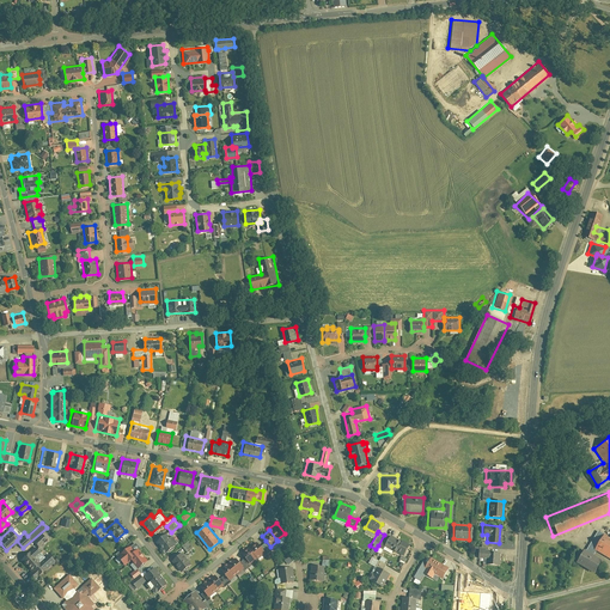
[(165,532),(156,540),(162,547),(159,548),(164,554),(177,543),(171,535),(170,537),(165,532)]
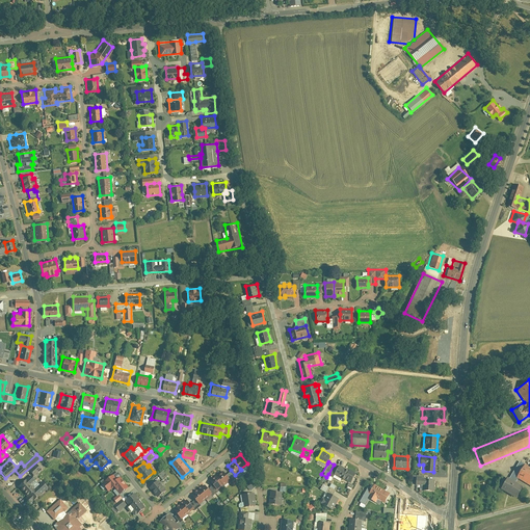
[(334,473),(339,464),(335,462),(334,465),(328,474),(333,475),(334,473)]
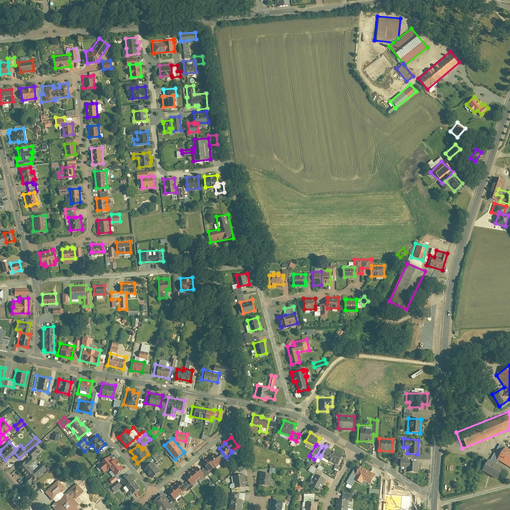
[(321,455),(336,463),(341,454),(335,451),(335,452),(326,446),(321,455)]
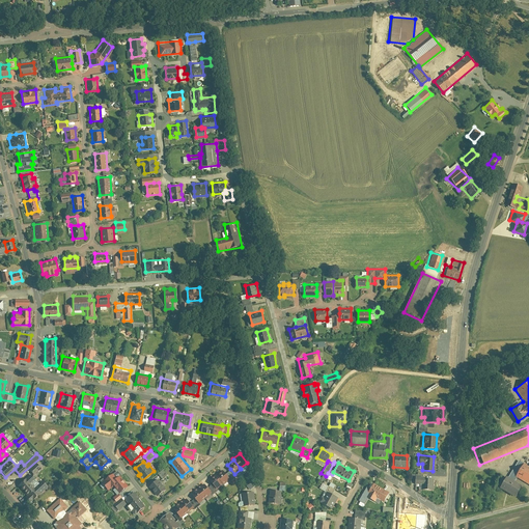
[(528,465),(527,469),(519,467),(513,475),(528,483),(528,465)]
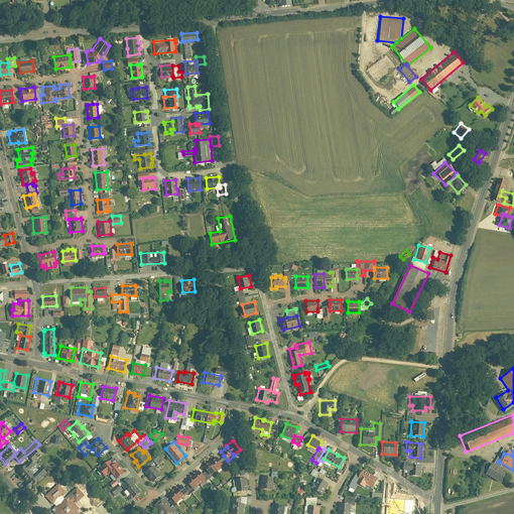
[(157,455),(151,459),(156,465),(161,460),(157,455)]
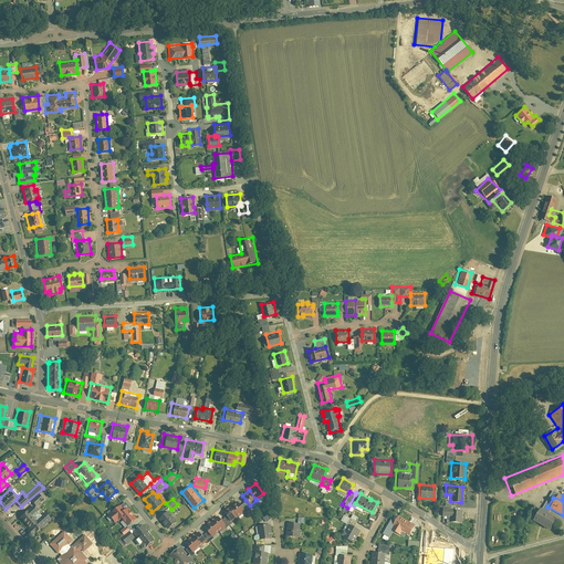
[(240,504),(237,500),(223,510),(226,514),(230,520),(244,510),(240,504)]
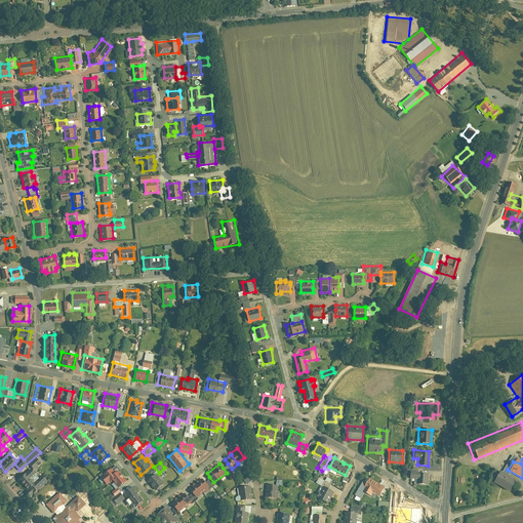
[(228,474),(233,470),(232,469),(228,464),(223,468),(227,473),(228,474)]
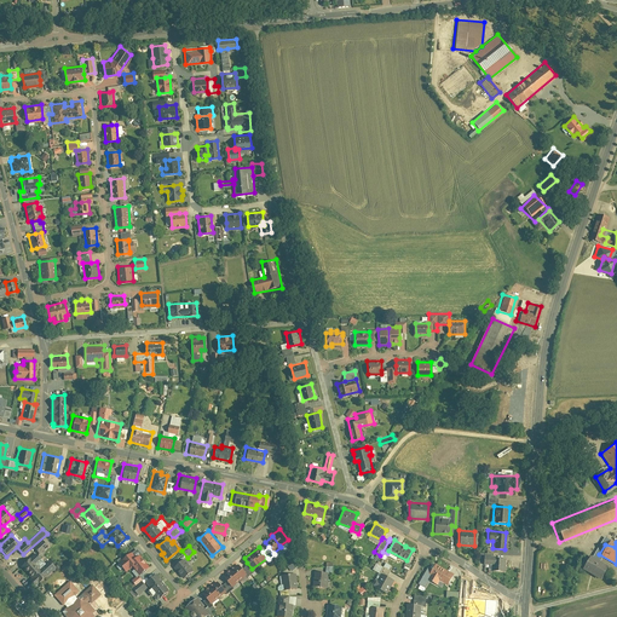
[(36,551),(19,566),(36,584),(56,568),(48,558),(46,560),(36,551)]
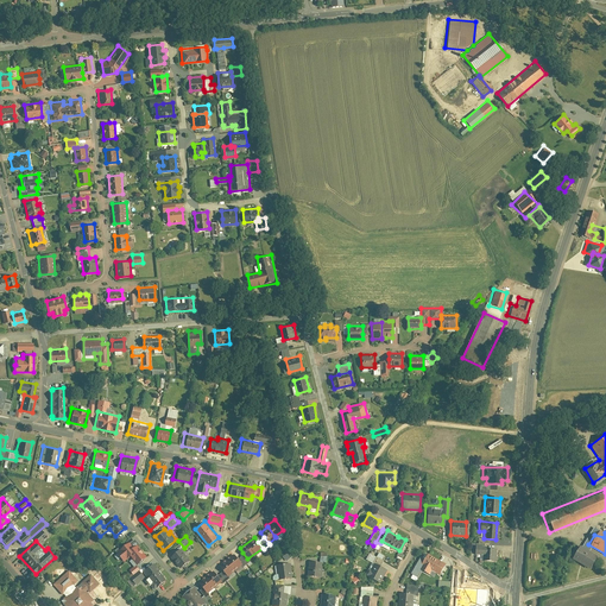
[(130,541),(115,550),(122,560),(131,555),(136,562),(145,556),(137,544),(133,547),(130,541)]
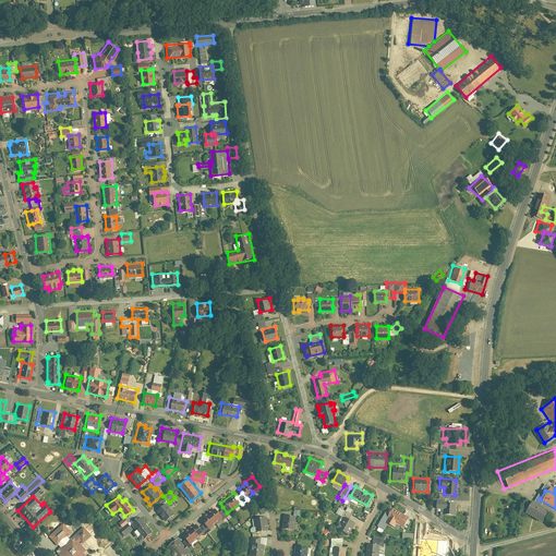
[(455,502),(435,500),(434,509),(442,509),(442,516),(454,516),(455,502)]
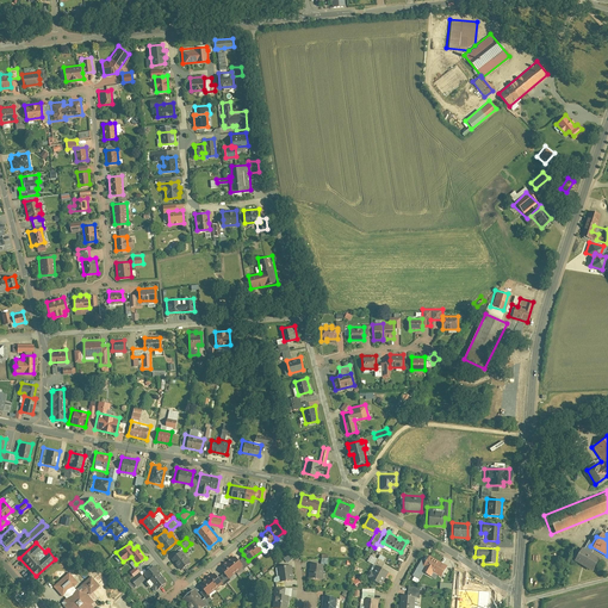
[(599,557),(583,547),(576,559),(591,569),(599,557)]
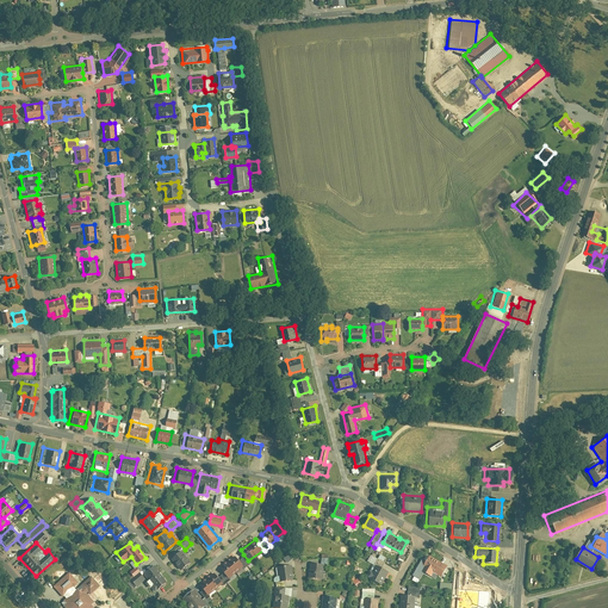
[(180,548),(171,557),(180,570),(191,562),(180,548)]
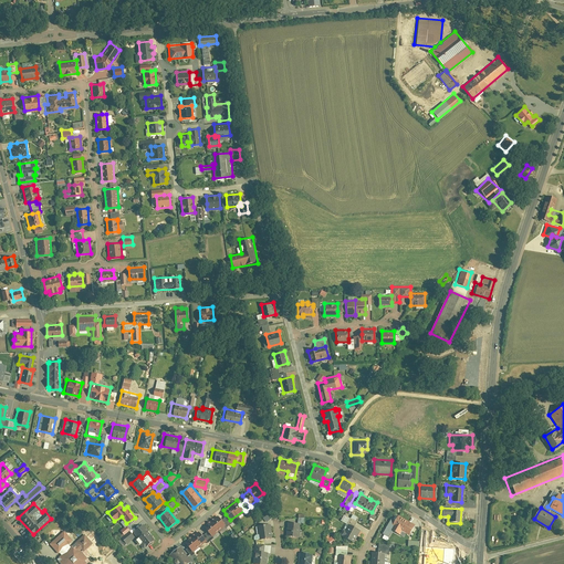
[(350,517),(343,513),(340,519),(346,522),(350,517)]
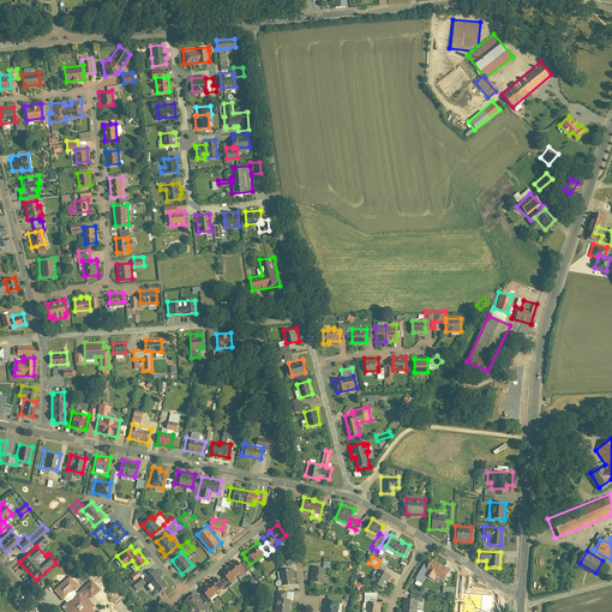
[(245,570),(251,565),(250,564),(245,558),(239,563),(244,569),(245,570)]
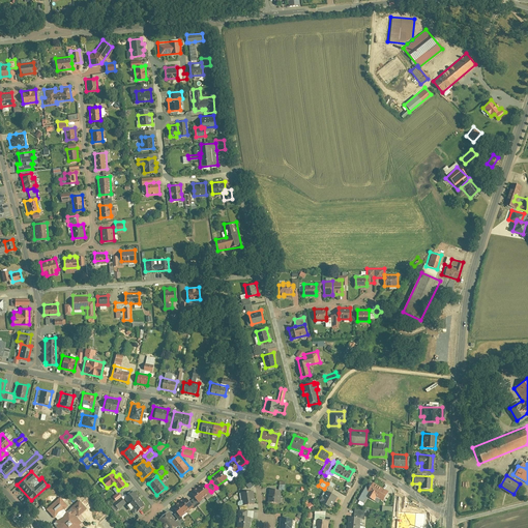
[(388,490),(373,481),(364,494),(373,499),(376,495),(382,499),(388,490)]
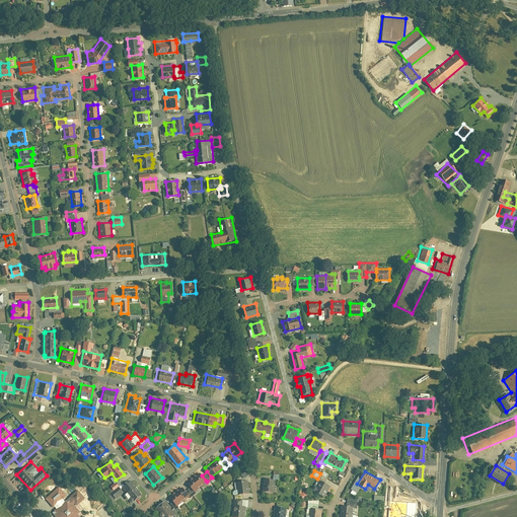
[(202,475),(199,472),(187,482),(191,487),(194,491),(206,481),(202,475)]
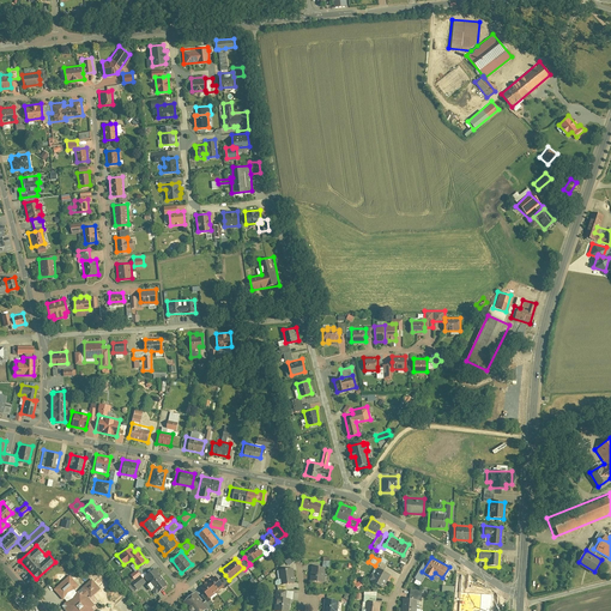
[(325,566),(312,564),(309,580),(324,581),(325,566)]
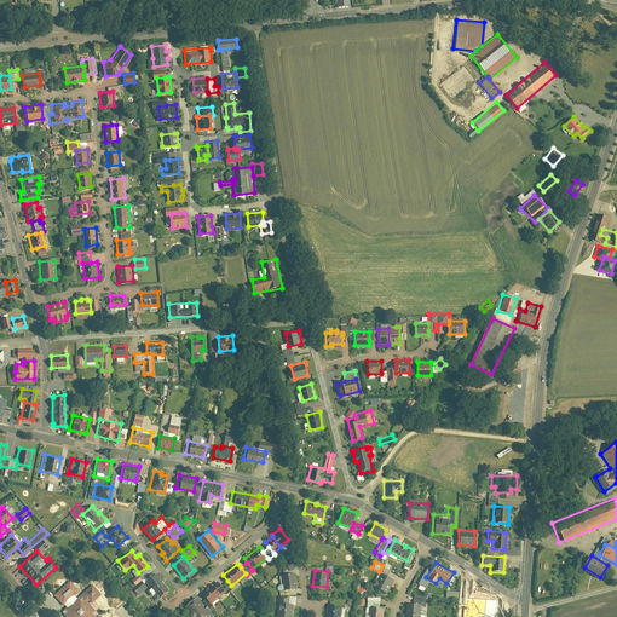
[(156,572),(145,581),(157,598),(168,589),(156,572)]
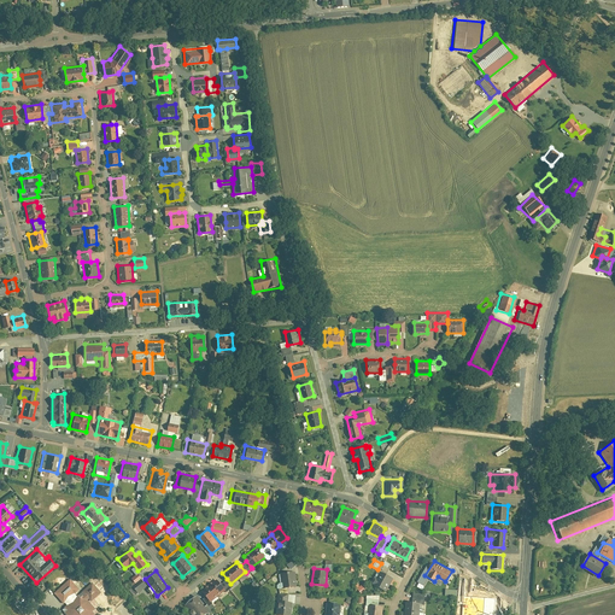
[(294,570),(280,573),(282,587),(297,585),(294,570)]
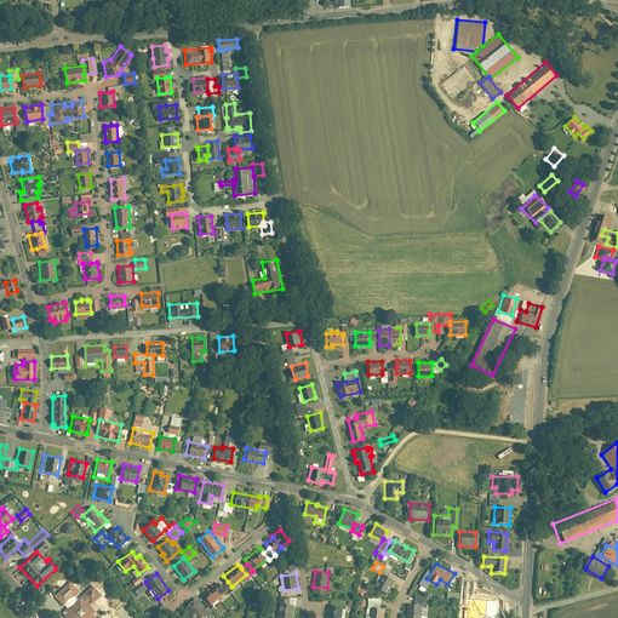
[(372,584),(387,593),(394,581),(382,573),(377,581),(375,579),(372,584)]
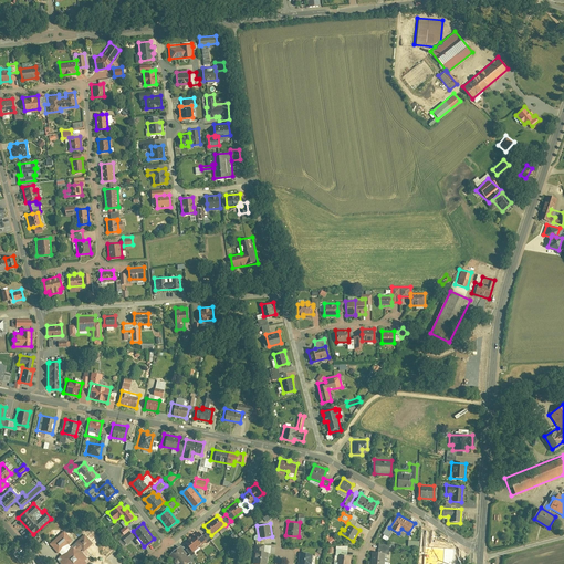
[(64,529),(49,543),(56,552),(58,551),(60,553),(55,557),(61,563),(82,563),(85,562),(83,560),(86,556),(82,552),(92,542),(84,533),(70,545),(68,543),(73,538),(64,529)]
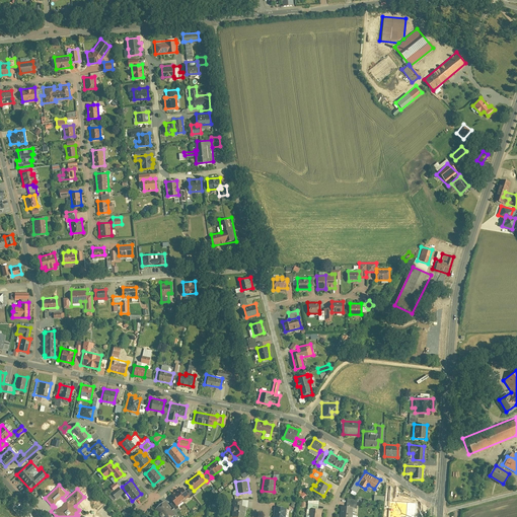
[(181,486),(169,495),(176,505),(189,496),(185,491),(181,486)]
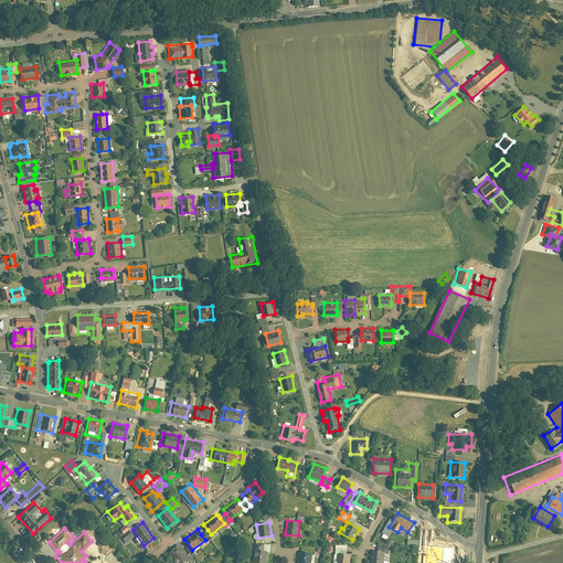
[(206,540),(212,535),(211,534),(208,530),(201,534),(205,540),(206,540)]
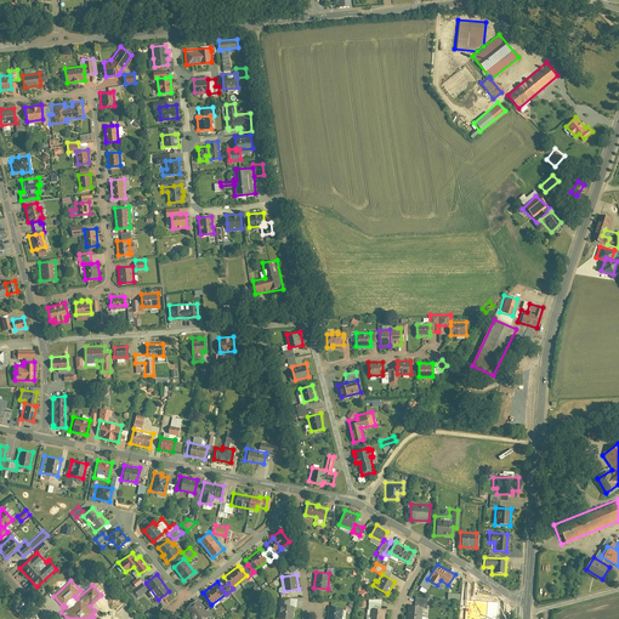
[(141,584),(132,591),(136,597),(145,590),(141,584)]
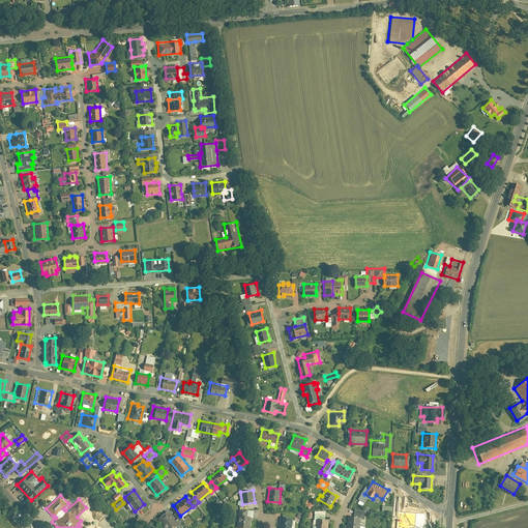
[(239,508),(237,527),(250,527),(251,517),(246,516),(246,509),(239,508)]
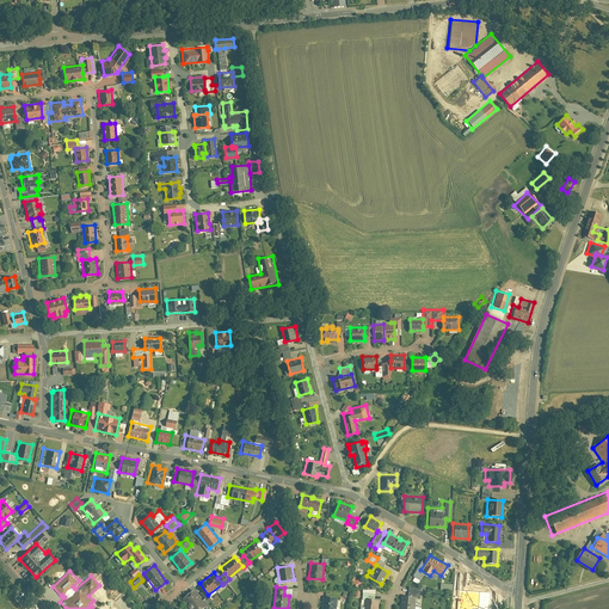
[(418,597),(419,588),(410,586),(408,596),(414,597),(418,597)]
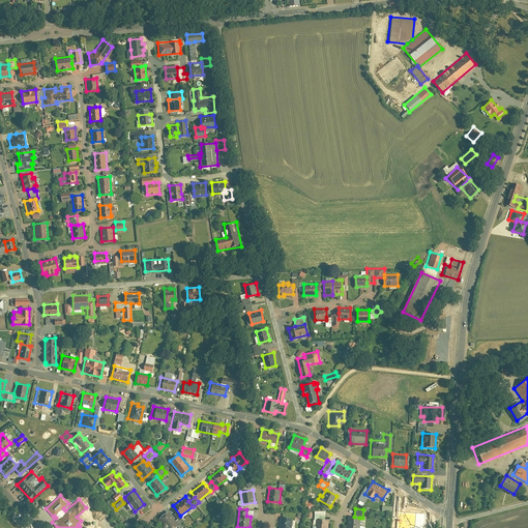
[(419,519),(419,509),(410,509),(410,523),(411,523),(410,527),(424,527),(424,523),(419,523),(419,519)]
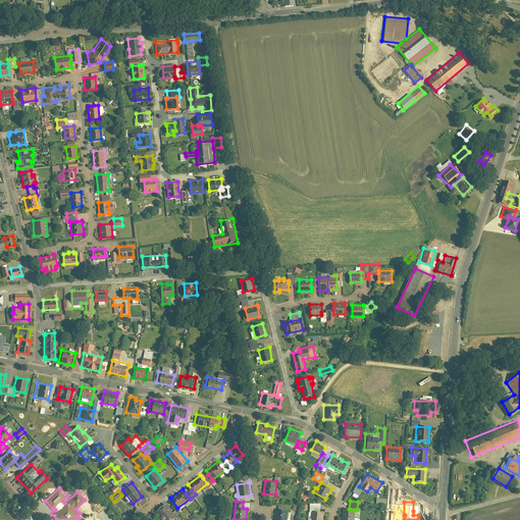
[(170,519),(175,516),(165,504),(156,511),(163,519),(170,519)]
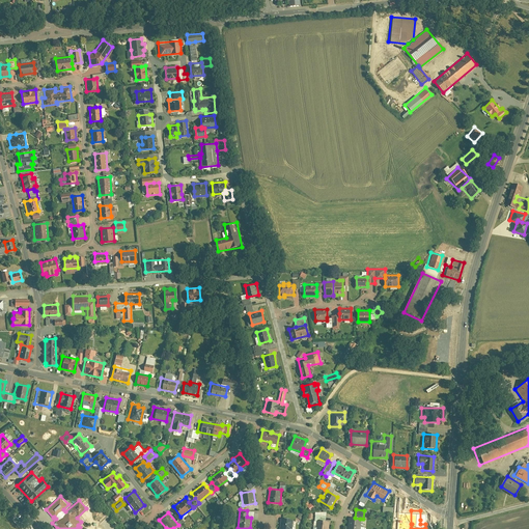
[(290,528),(293,519),(280,518),(279,528),(290,528)]
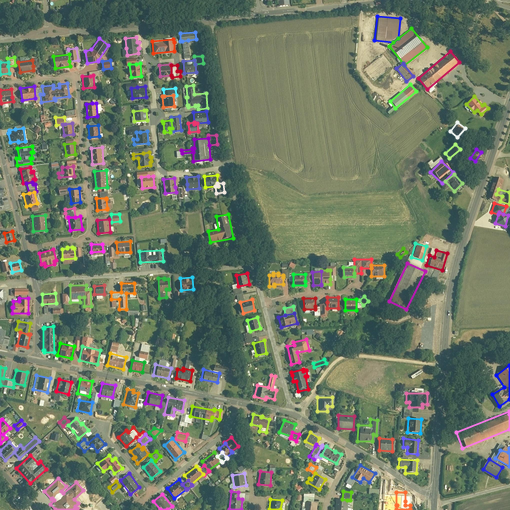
[(342,499),(336,499),(334,509),(346,509),(347,500),(342,499)]
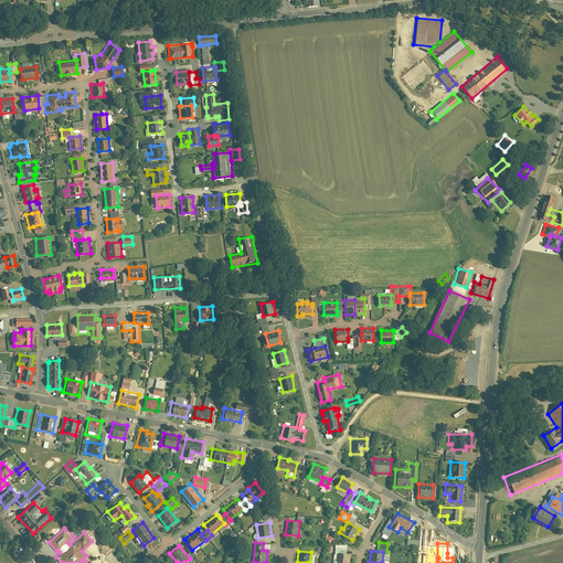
[(346,554),(337,553),(336,562),(349,562),(350,554),(346,554)]
